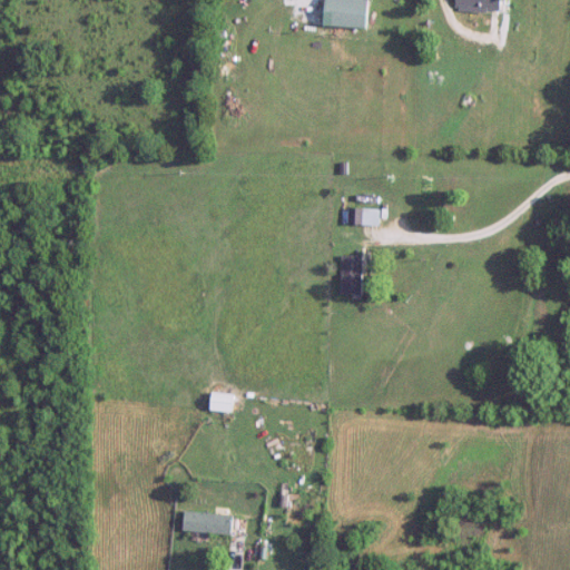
[(346,0),(324,0),(324,28),(367,28),(367,0),(346,0)]
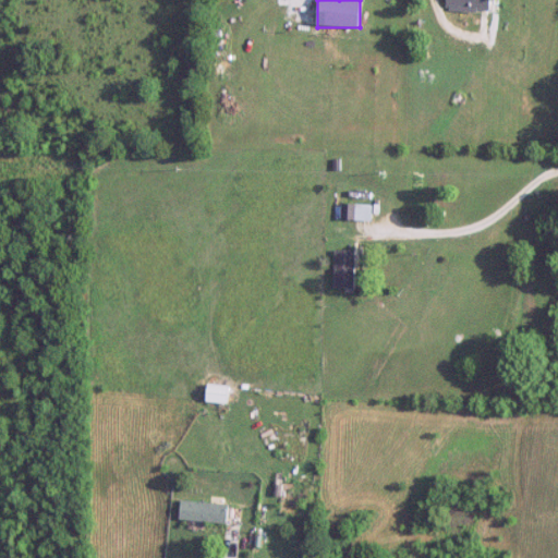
[(490,12),(490,0),(448,0),(448,12),(490,12)]
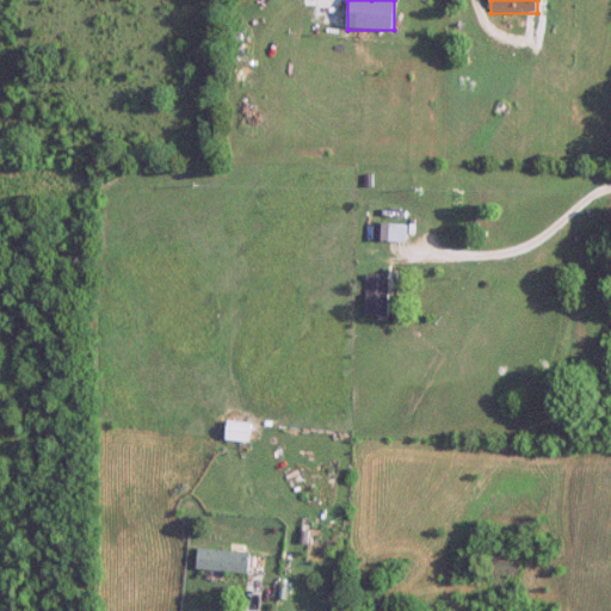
[(374,242),(407,242),(407,224),(374,224),(374,242)]
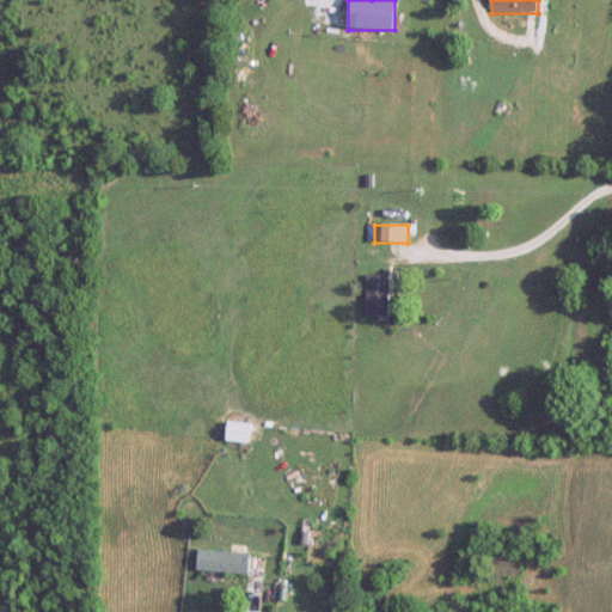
[(389,275),(366,275),(366,318),(389,318),(389,275)]
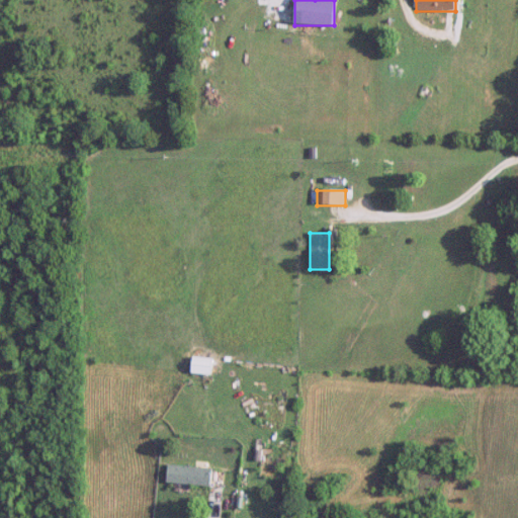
[(191,374),(210,374),(210,359),(191,359),(191,374)]
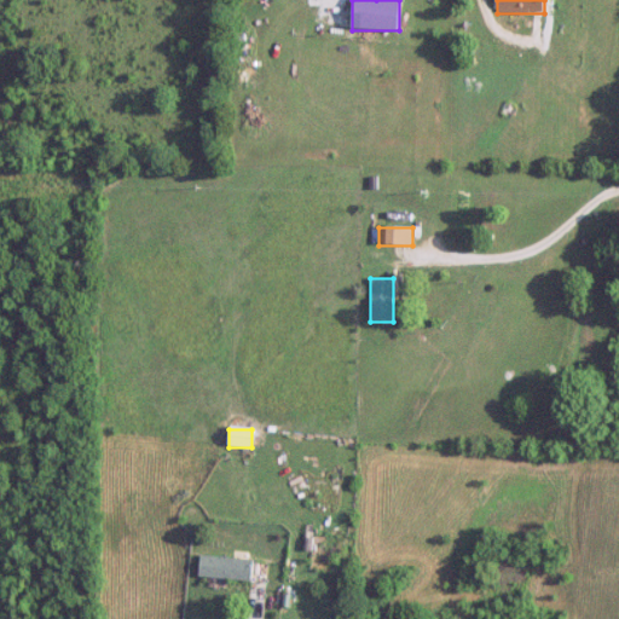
[(266,583),(267,562),(200,557),(198,577),(266,583)]
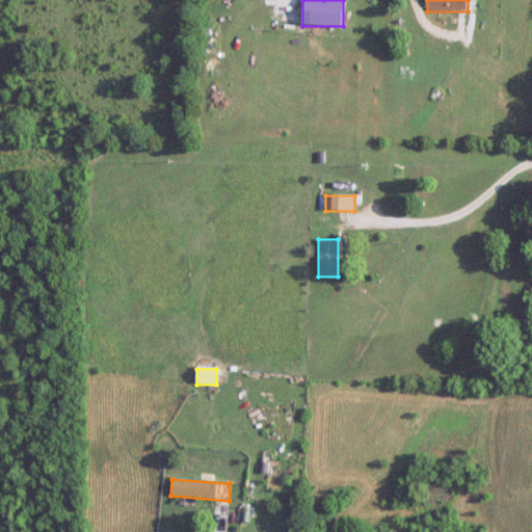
All buildings are outlined.
